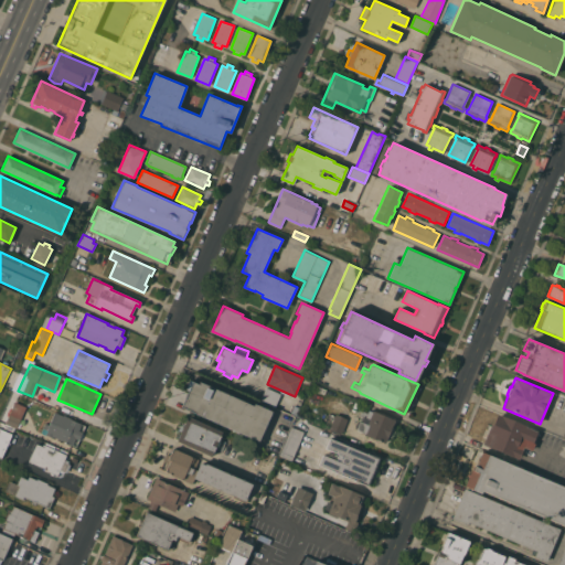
[(199,383),(200,381),(254,405),(255,403),(273,411),(258,441),(181,406),(189,390),(185,388),(190,380),(199,383)]
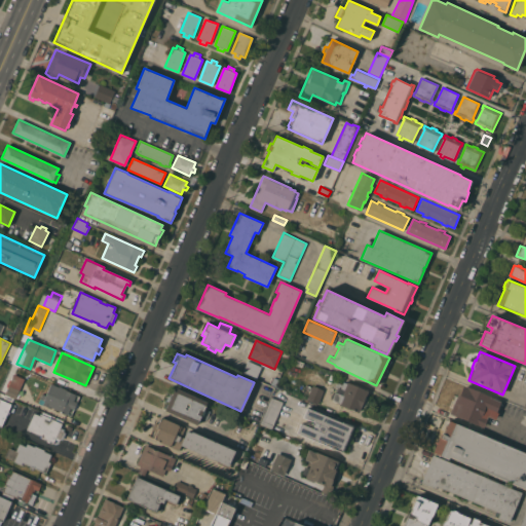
[(242,372),(248,360),(261,366),(256,378),(242,372)]
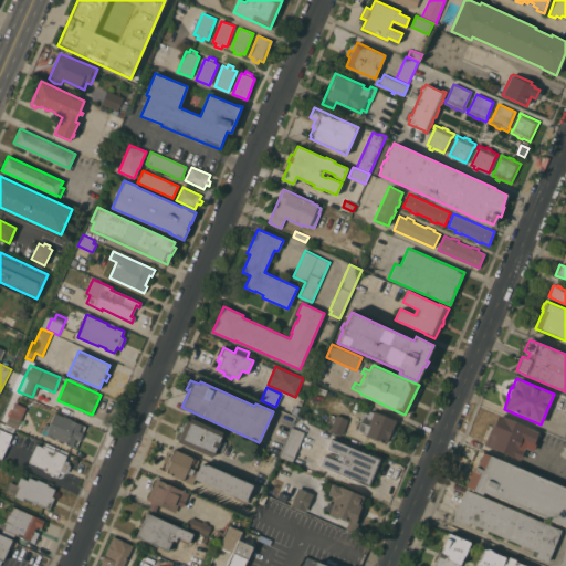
[(16,402),(27,408),(17,429),(6,423),(16,402)]
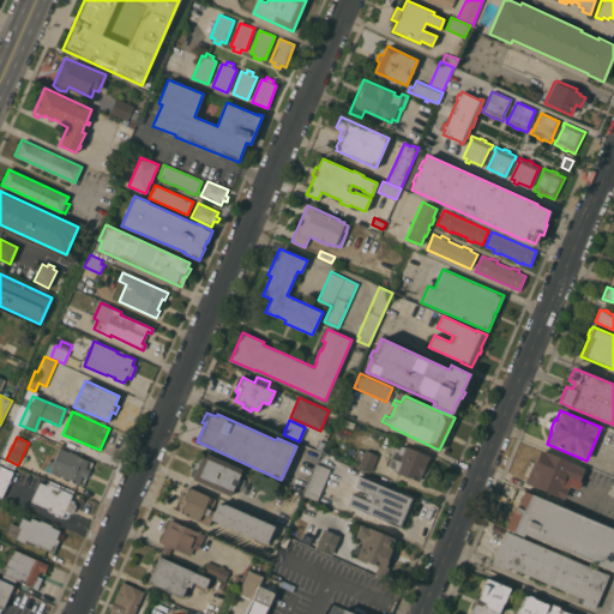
[(405,447),(405,446),(429,456),(426,463),(431,465),(427,476),(422,474),(419,481),(395,471),(396,470),(387,467),(386,463),(387,458),(391,457),(392,458),(395,453),(391,452),(393,446),(399,449),(401,445),(405,447)]
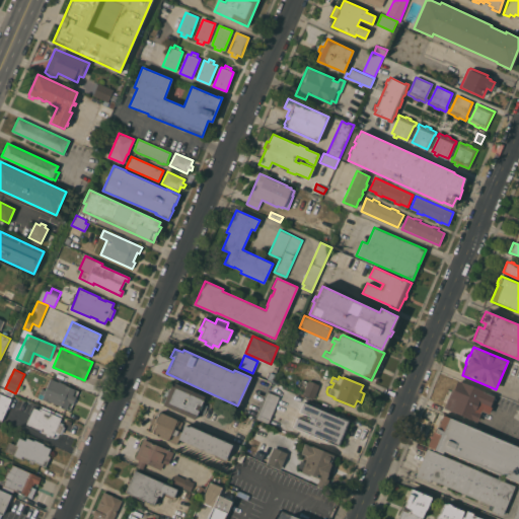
[(59,381),(66,384),(79,390),(70,411),(49,400),(48,401),(43,398),(42,399),(38,397),(40,393),(42,388),(45,389),(51,378),(59,381)]
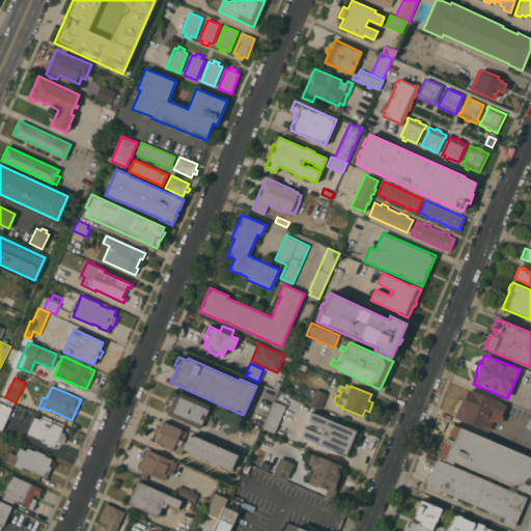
[(322,408),(314,404),(313,408),(307,404),(308,400),(305,399),(309,388),(315,390),(316,389),(328,393),(322,408)]
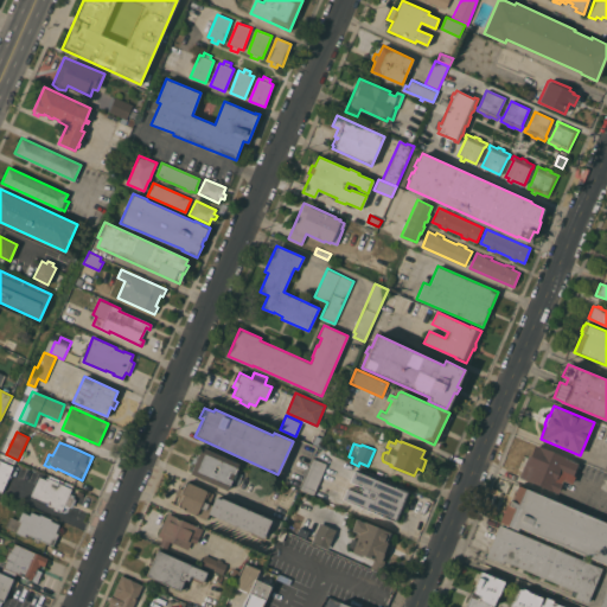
[(566,457),(566,458),(577,462),(573,475),(575,475),(572,484),(563,480),(557,493),(519,477),(529,454),(530,455),(535,445),(538,446),(538,445),(566,457)]
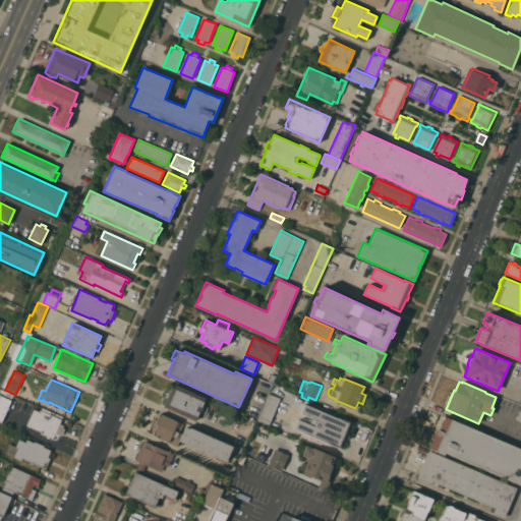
[(206,398),(201,406),(204,407),(201,413),(198,412),(195,420),(164,406),(173,384),(206,398)]
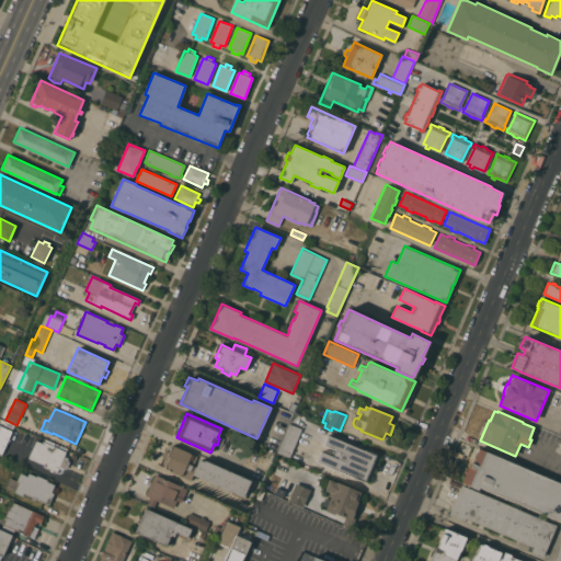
[(302,428),(290,457),(278,451),(290,423),(302,428)]
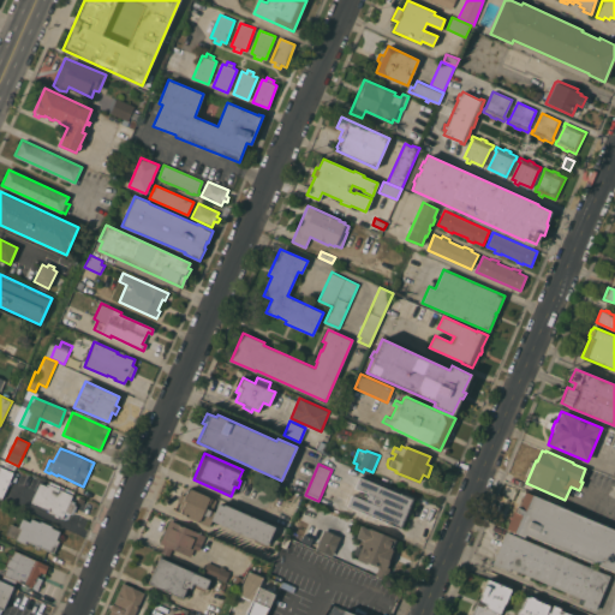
[(0,497),(0,466),(12,472),(1,499),(0,497)]
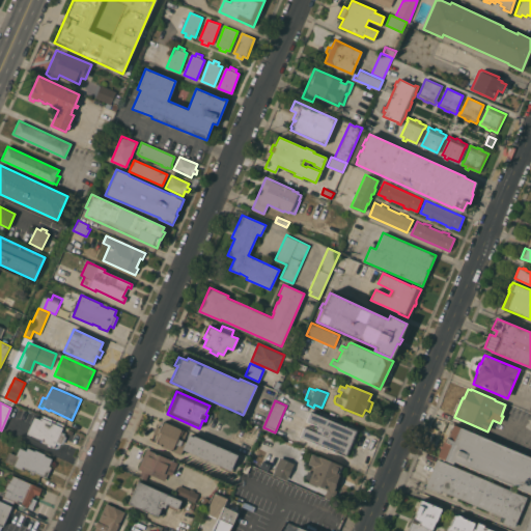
[(345,426),(345,425),(357,429),(345,456),(334,452),(335,451),(300,437),(304,426),(316,431),(318,426),(306,421),(310,412),(345,426)]
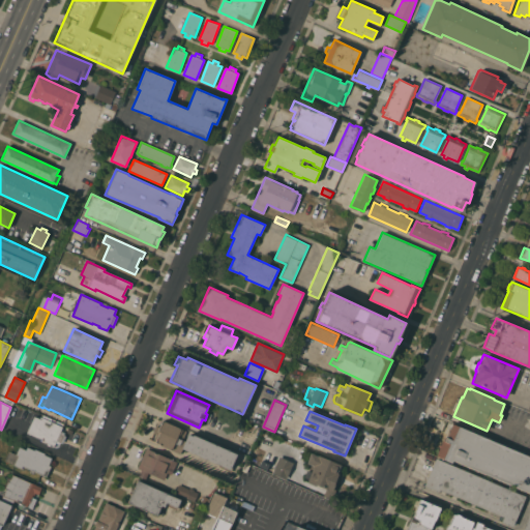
[(63,427),(60,432),(65,434),(61,443),(56,441),(54,446),(41,441),(42,439),(27,432),(34,416),(41,419),(42,417),(63,427)]
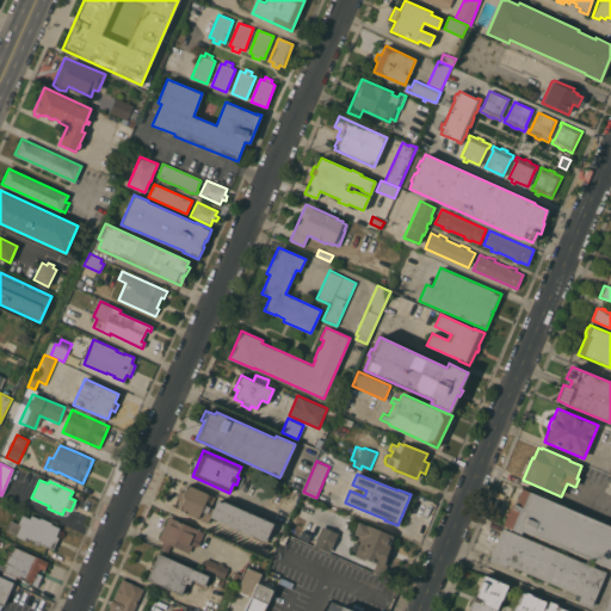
[(215,497),(210,506),(213,507),(216,500),(222,503),(223,501),(273,523),(265,541),(257,537),(255,538),(252,537),(253,536),(210,517),(208,523),(180,511),(180,510),(179,508),(180,507),(178,506),(180,500),(177,498),(177,495),(176,495),(178,492),(179,492),(180,489),(184,492),(187,485),(189,486),(189,485),(215,497)]
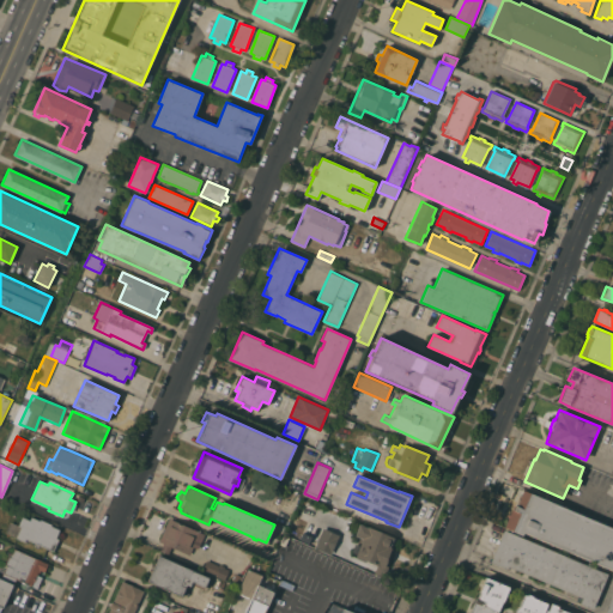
[(612,527),(612,569),(523,532),(522,534),(504,527),(511,509),(514,510),(523,490),(612,527)]
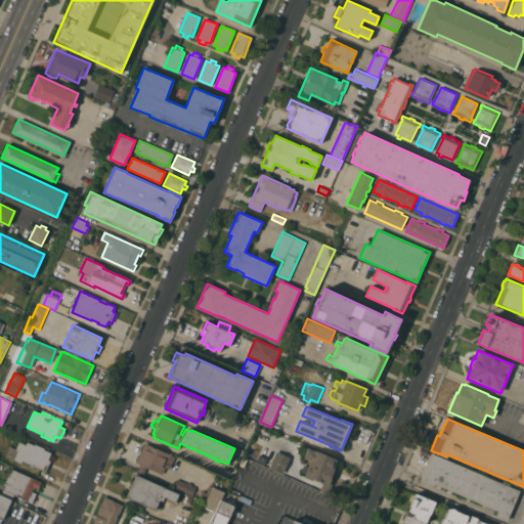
[(34,444),(35,443),(45,448),(44,449),(51,452),(48,460),(50,461),(46,471),(23,461),(22,463),(14,460),(18,450),(15,449),(19,441),(26,444),(27,441),(34,444)]
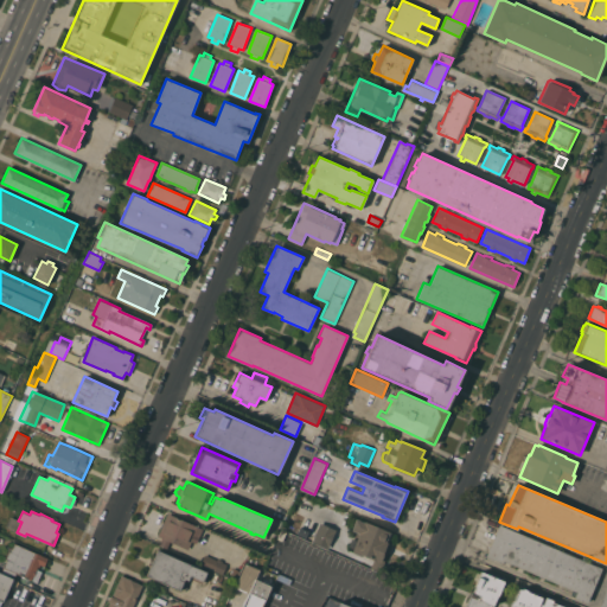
[(167,512),(200,528),(193,542),(191,541),(187,549),(170,541),(166,548),(159,544),(163,537),(158,536),(167,512)]
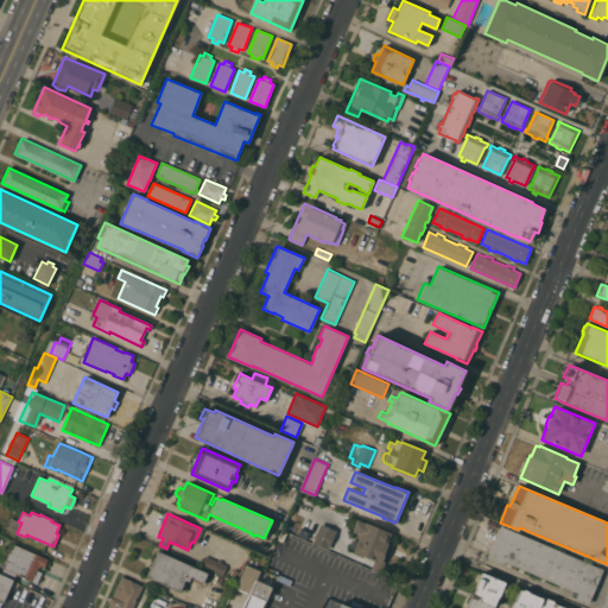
[(356,519),(365,523),(366,521),(375,526),(375,525),(391,532),(387,539),(394,543),(381,572),(372,569),(375,561),(363,556),(363,557),(355,553),(355,552),(353,551),(354,549),(349,548),(353,539),(358,540),(359,537),(356,536),(358,533),(352,531),(356,519)]
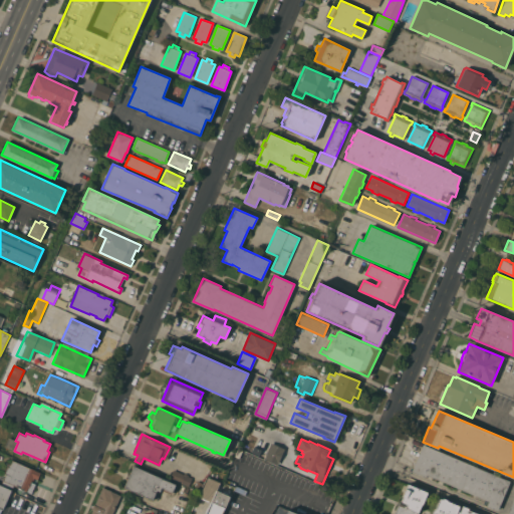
[(285,449),(278,464),(264,458),(271,442),(285,449)]
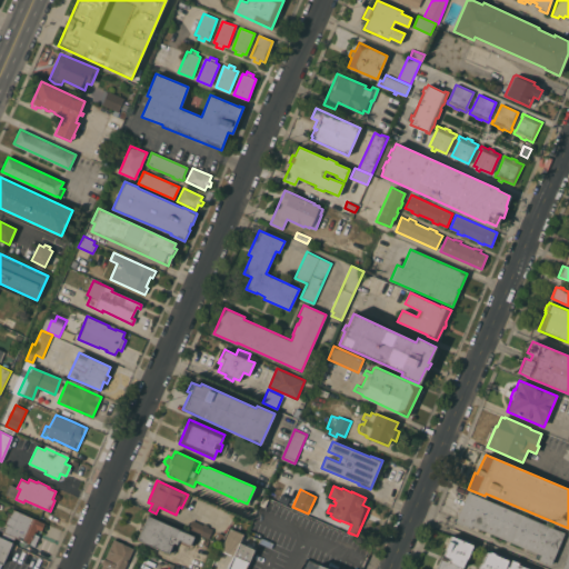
[(565,532),(550,566),(538,560),(540,555),(472,526),(471,528),(455,521),(468,491),(565,532)]
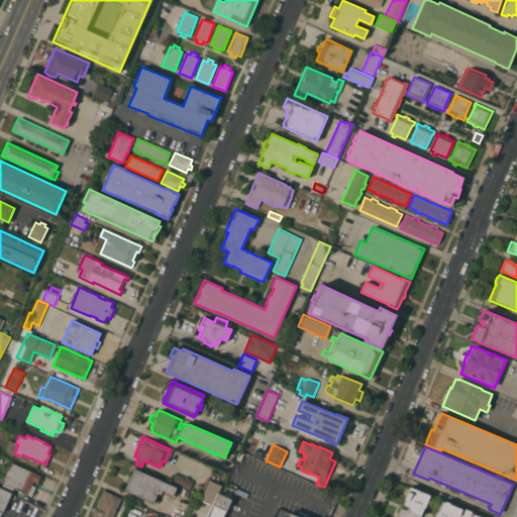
[(264,452),(261,457),(253,454),(255,448),(264,452)]
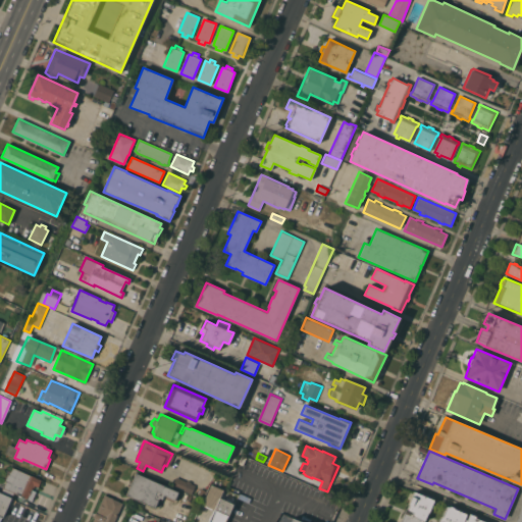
[(11,498),(1,493),(3,487),(0,486),(0,483),(2,479),(4,480),(8,470),(10,471),(12,467),(41,479),(38,486),(35,485),(34,487),(33,487),(32,489),(36,491),(32,500),(28,498),(28,499),(14,492),(11,498)]
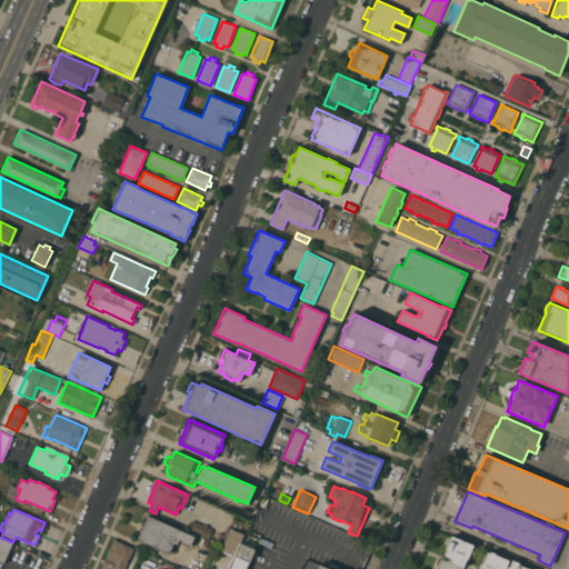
[(195,536),(190,547),(180,543),(181,540),(179,539),(178,541),(177,543),(173,542),(169,553),(137,539),(148,515),(195,536)]
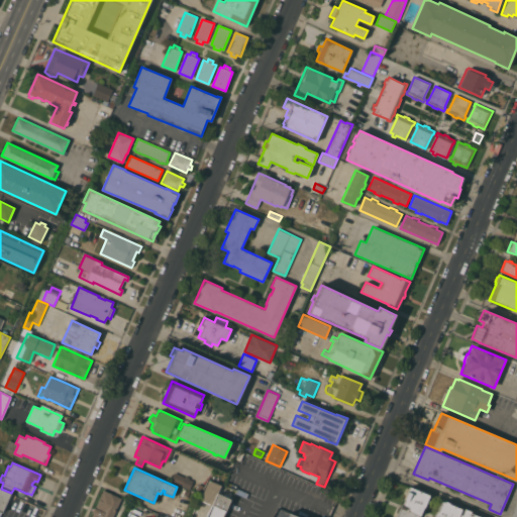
[(190,489),(171,481),(175,472),(193,480),(190,489)]
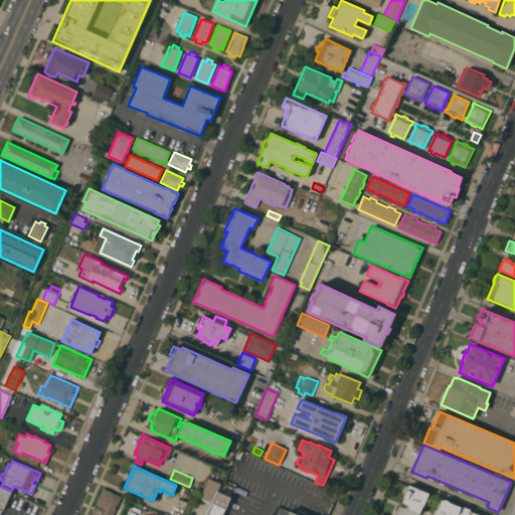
[(205,514),(211,503),(199,497),(208,478),(220,483),(216,491),(230,497),(222,514),(205,514)]
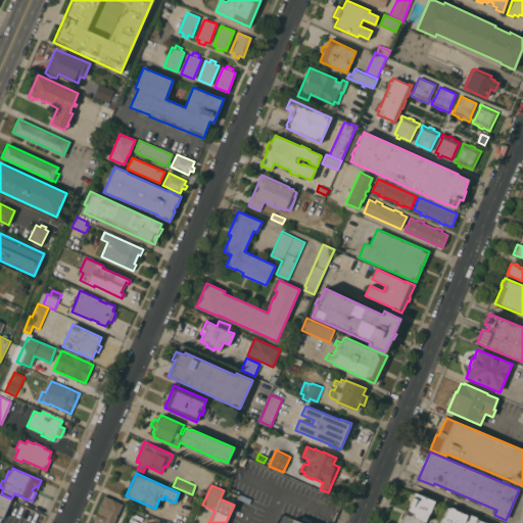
[(434,501),(425,522),(423,521),(422,522),(400,522),(405,514),(406,510),(408,511),(410,505),(409,504),(414,492),(434,501)]
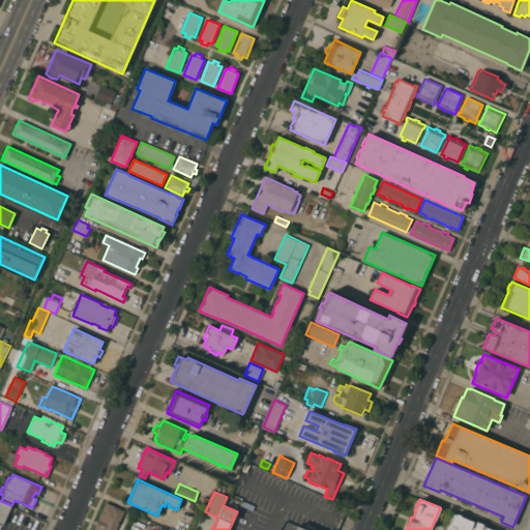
[(17,507),(15,511),(9,509),(2,526),(0,525),(0,500),(1,501),(11,505),(17,507)]
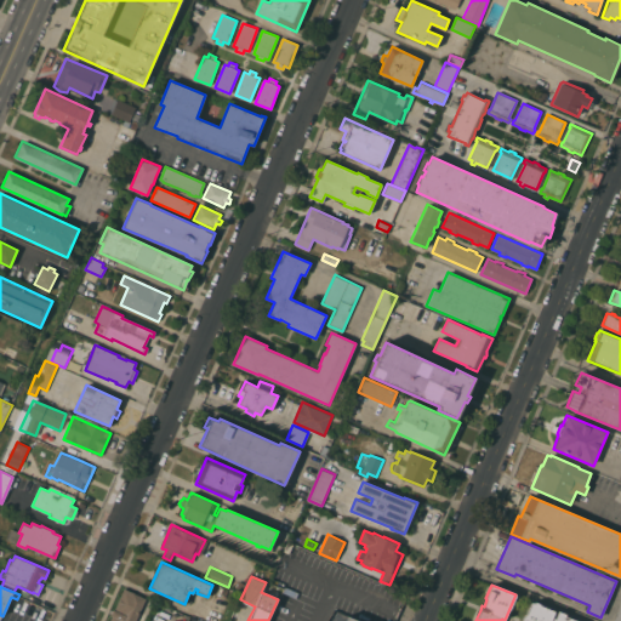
[(109,620),(112,615),(110,615),(113,609),(114,610),(124,588),(146,598),(135,620),(109,620)]
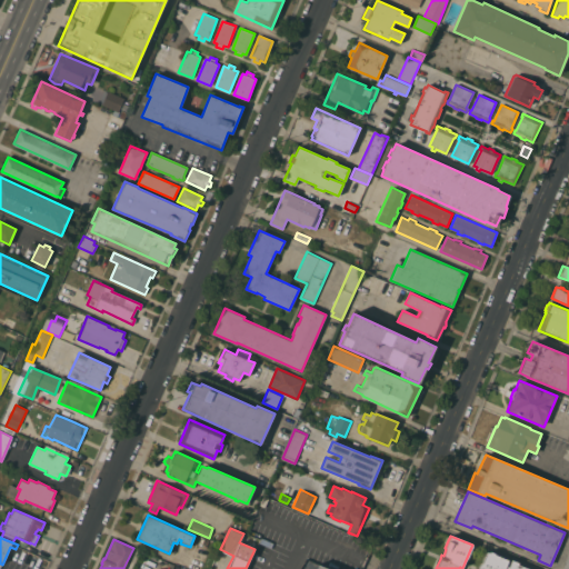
[(508,560),(506,566),(508,567),(511,559),(519,562),(518,565),(530,568),(479,568),(477,568),(479,563),(480,565),(481,562),(482,562),(487,551),(489,552),(490,551),(495,553),(508,560)]
